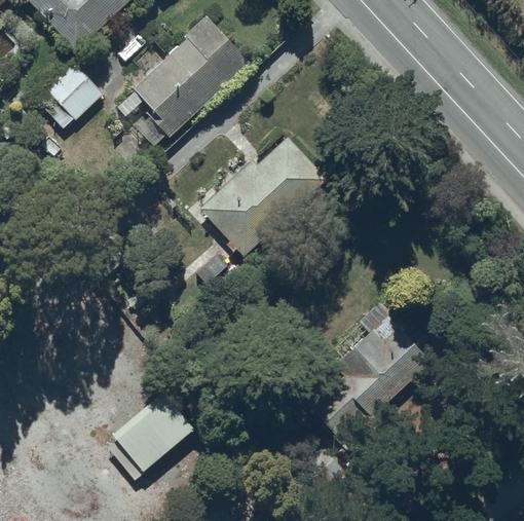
[(29,0),(75,49),(128,0),(29,0)]
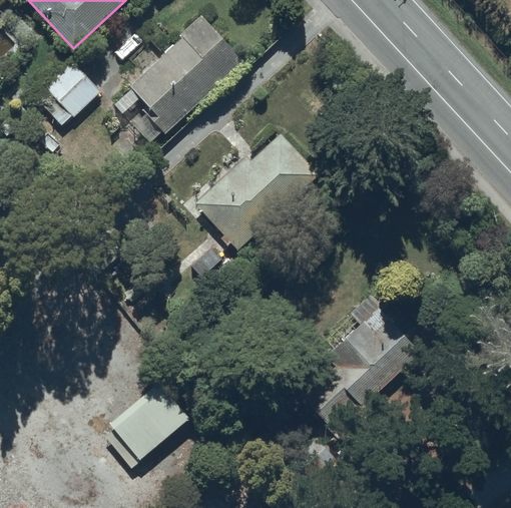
[(165,134),(243,61),(201,17),(128,85),(151,109),(134,125),(150,142),(162,131),(165,134)]
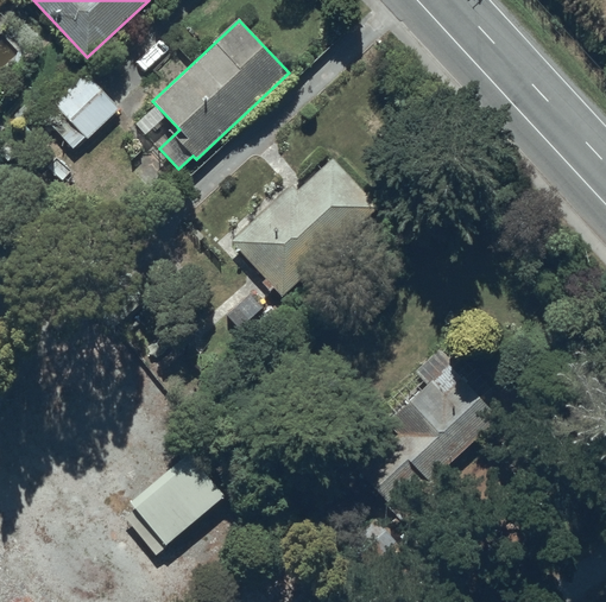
[(88,139),(118,109),(95,87),(64,116),(61,113),(49,125),(54,130),(49,135),(58,145),(63,140),(74,151),(87,138),(88,139)]
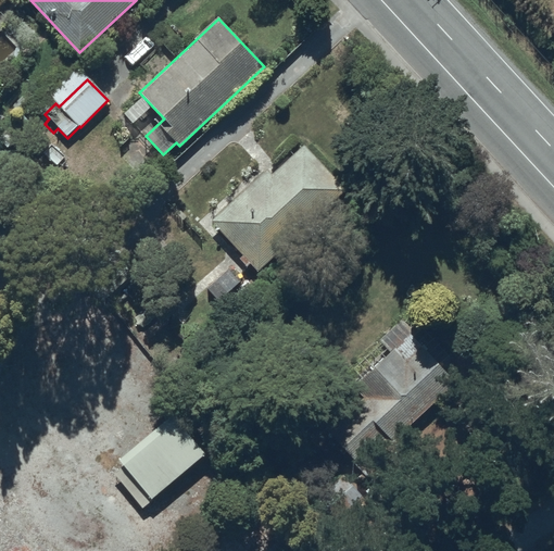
[(273,174),(267,167),(211,220),(243,255),(239,259),(247,267),(251,264),(259,272),(348,191),(304,145),(273,174)]
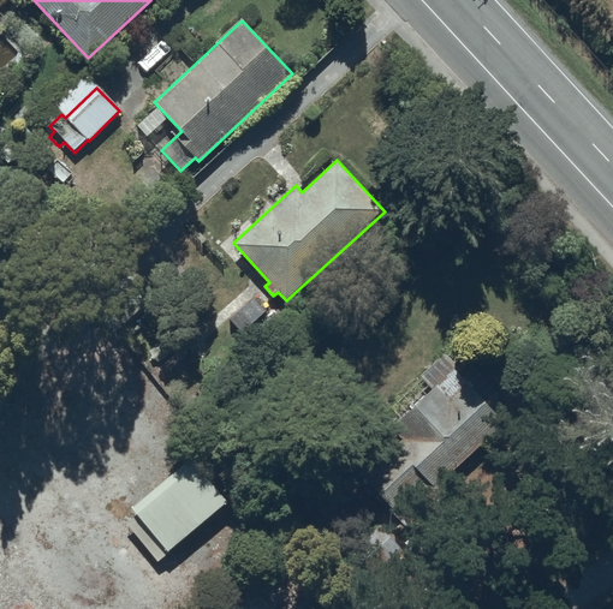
[(505,424),(444,356),(410,387),(418,398),(390,424),(404,440),(364,476),(422,538),(458,506),(439,484),(505,424)]
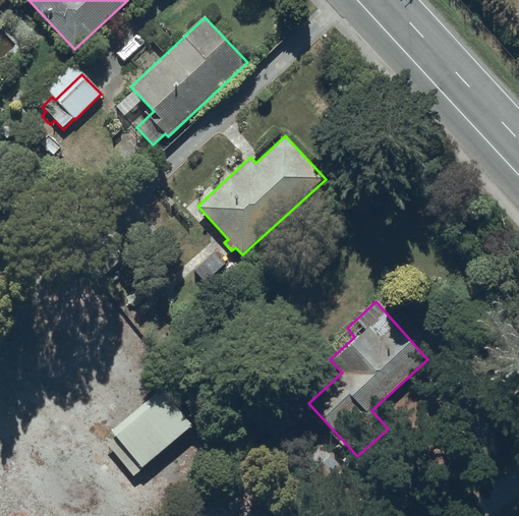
[(162,387),(111,430),(141,466),(192,424),(162,387)]
